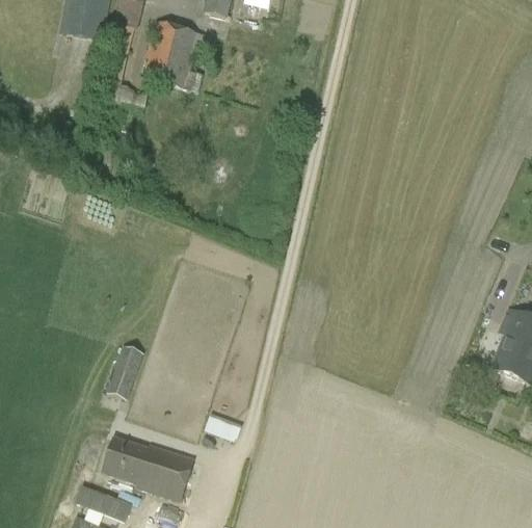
[(101,41),(109,0),(64,0),(58,32),(101,41)]
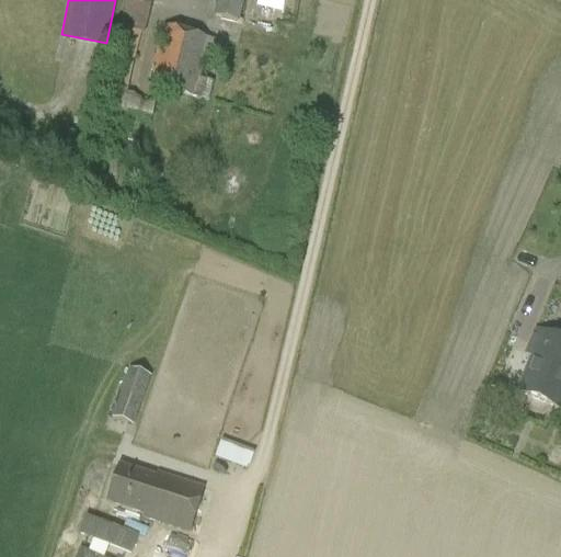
[(157,99),(126,90),(151,0),(125,0),(119,24),(123,25),(107,84),(113,86),(86,185),(128,197),(157,99)]
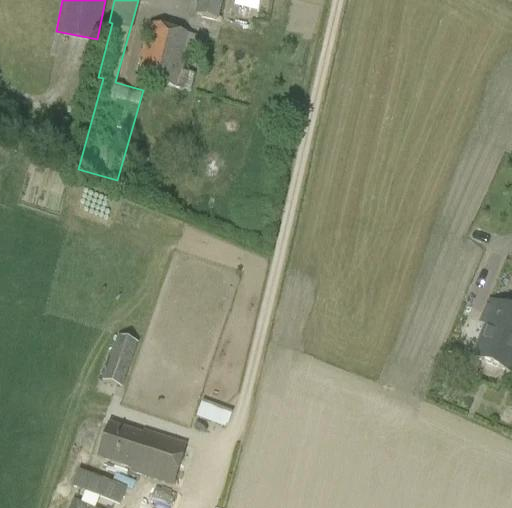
[(197,0),(195,11),(217,17),(221,0),(197,0)]
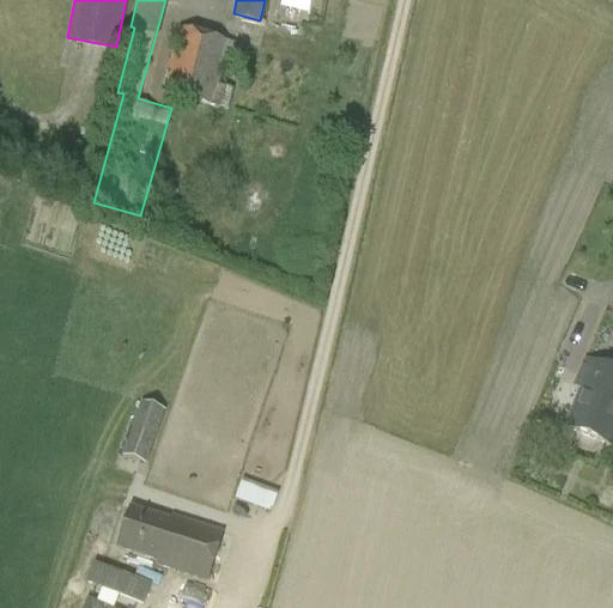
[(178,25),(163,90),(226,109),(234,86),(228,85),(235,65),(240,67),(247,46),(178,25)]
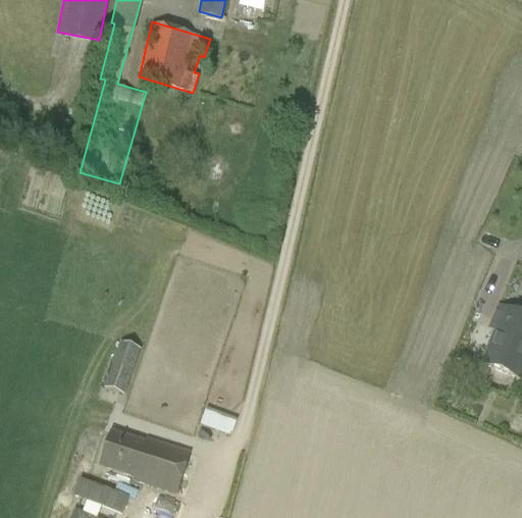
[(521,311),(500,302),(490,325),(496,327),(481,360),(521,376),(521,374),(521,311)]
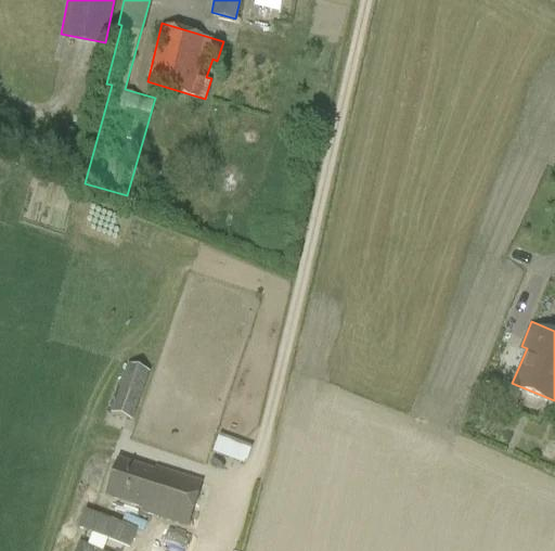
[(127,359),(115,410),(139,415),(151,366),(127,359)]
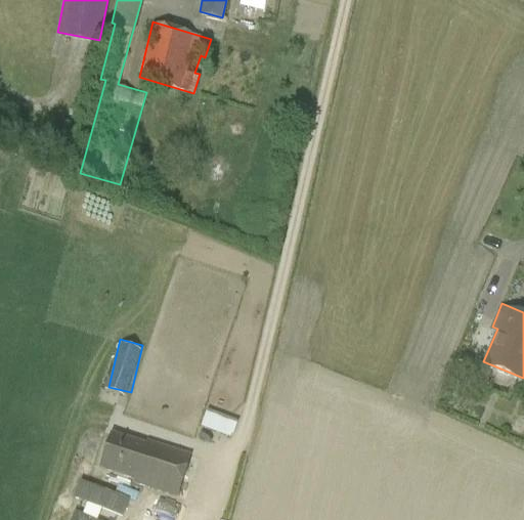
[(210,407),(204,422),(228,433),(234,418),(210,407)]
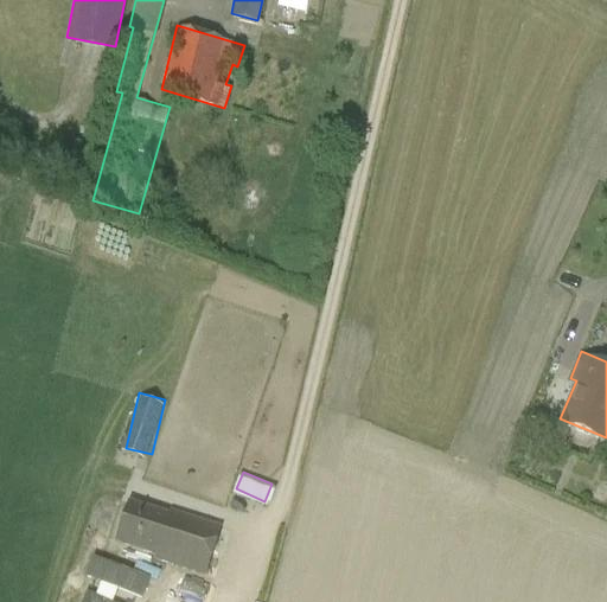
[(117,539),(157,552),(155,554),(205,570),(219,525),(170,510),(170,511),(131,498),(117,539)]
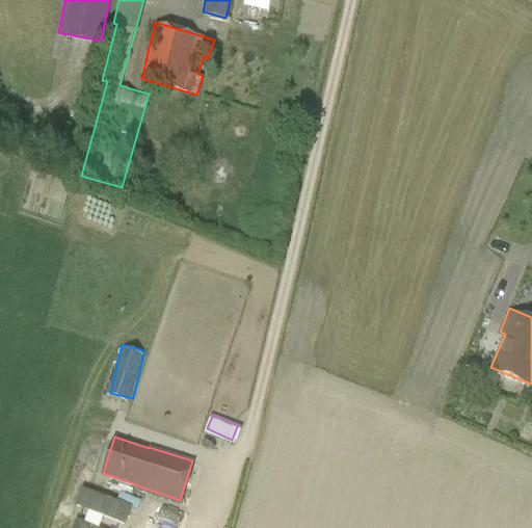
[(82,486),(76,503),(124,522),(130,505),(82,486)]
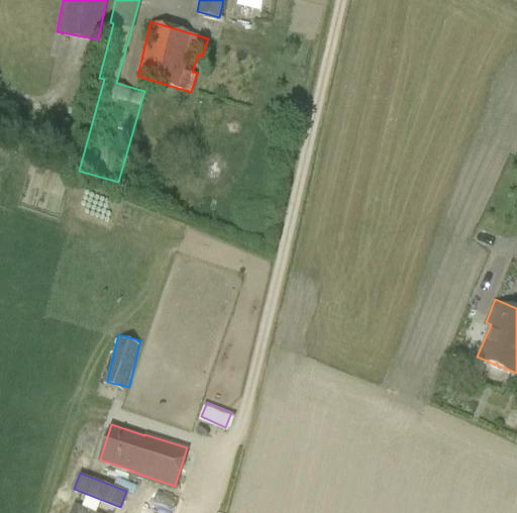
[(98,512),(74,503),(70,512),(98,512)]
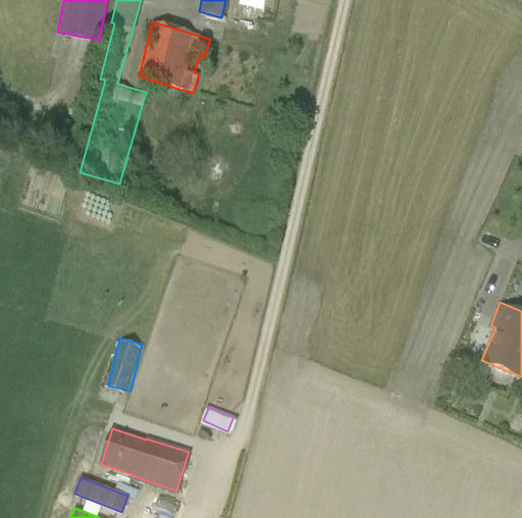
[(133,517),(166,517),(136,509),(133,517)]
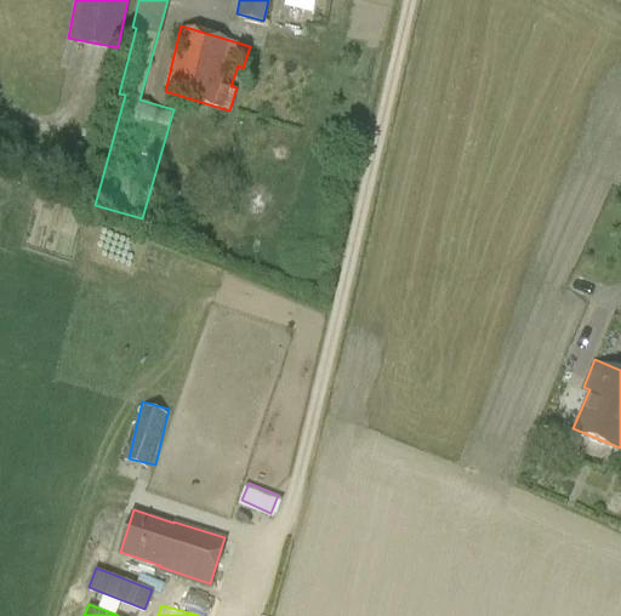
All buildings are outlined.
